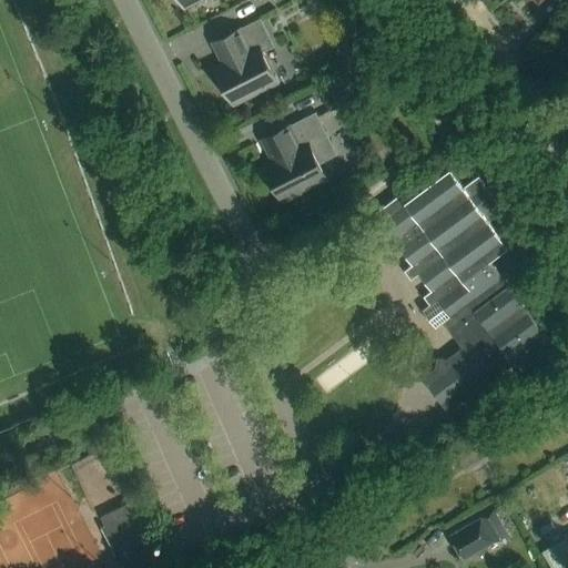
[(180,0),(185,10),(186,9),(185,7),(199,0),(201,0),(202,1),(203,0),(180,0)]
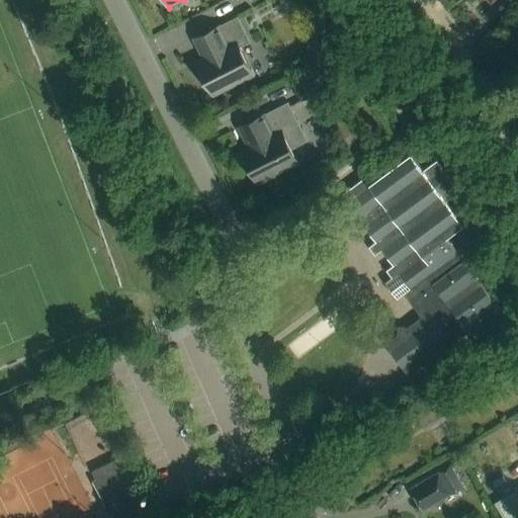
[(238,17),(192,39),(193,40),(195,39),(204,59),(197,62),(196,60),(195,61),(214,97),(216,96),(214,94),(228,87),(229,89),(240,84),(239,82),(252,75),(253,77),(255,77),(238,42),(246,38),(236,19),(238,18),(238,17)]
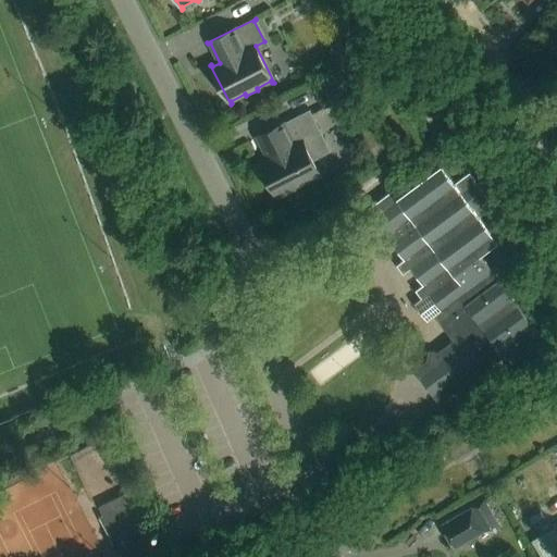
[(338,72),(312,85),(325,110),(351,97),(338,72)]
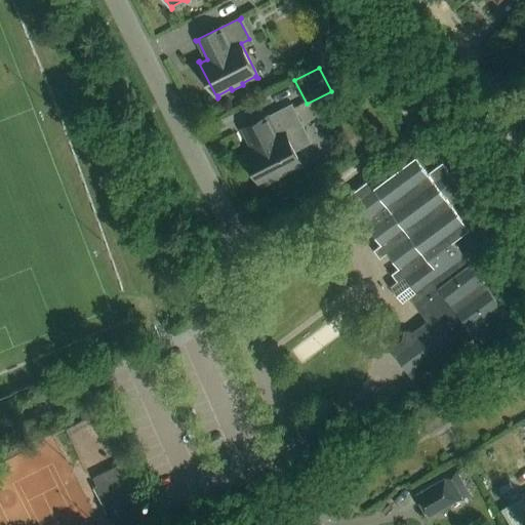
[(292,104),(241,129),(241,131),(243,129),(253,149),(246,153),(245,150),(243,151),(263,188),(264,188),(263,186),(277,178),(278,180),(288,174),(287,172),(301,165),(303,168),(304,167),(294,149),(309,142),(291,106),(293,105),(292,104)]
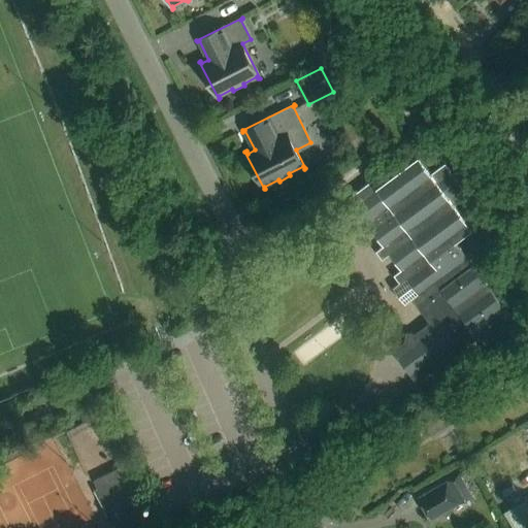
[(383,259),(390,254),(401,270),(394,275),(400,284),(394,288),(405,303),(413,299),(430,323),(416,333),(406,332),(405,341),(392,351),(416,383),(453,355),(457,361),(465,355),(462,349),(477,337),(484,345),(516,323),(456,241),(472,229),(455,205),(469,195),(446,163),(431,173),(419,157),(377,187),(372,180),(348,199),(384,246),(376,252),(383,259)]
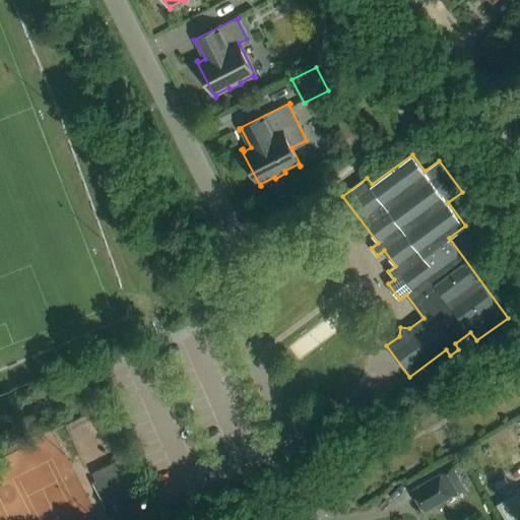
[(519,361),(506,370),(514,383),(519,379),(519,361)]
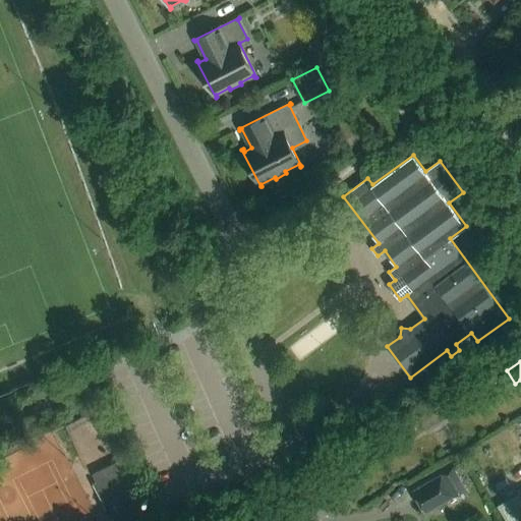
[(448,417),(441,406),(419,418),(425,429),(448,417)]
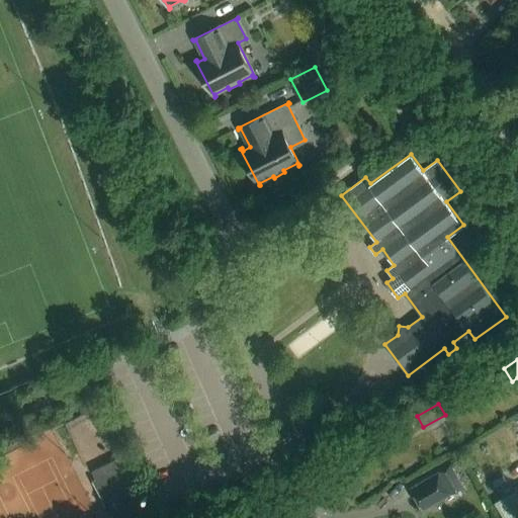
[(141,498),(121,458),(93,471),(111,511),(141,498)]
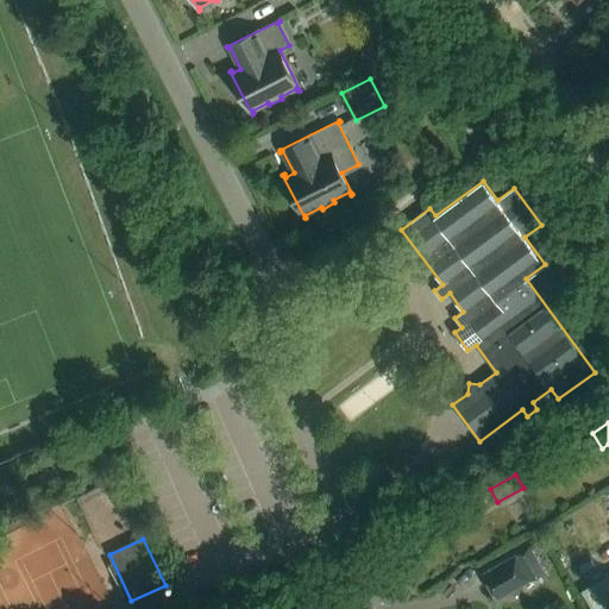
[(515,556),(483,575),(497,600),(542,573),(547,579),(526,542),(513,551),(515,556)]
